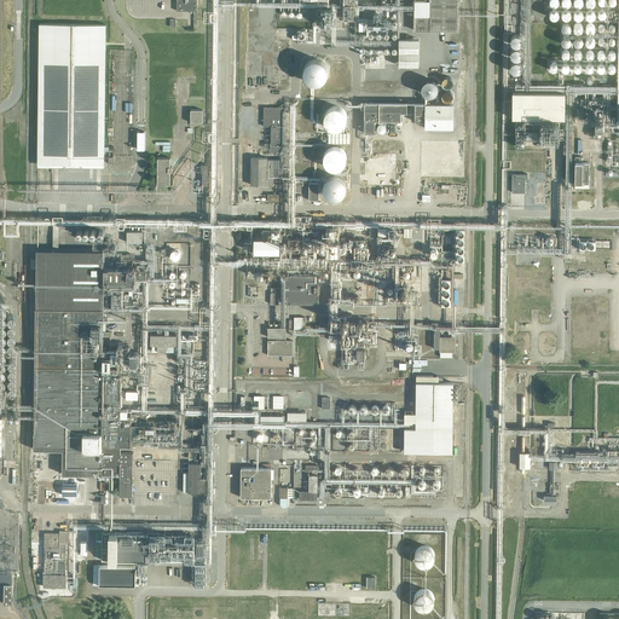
[(175,0),(177,11),(197,11),(196,0),(175,0)]
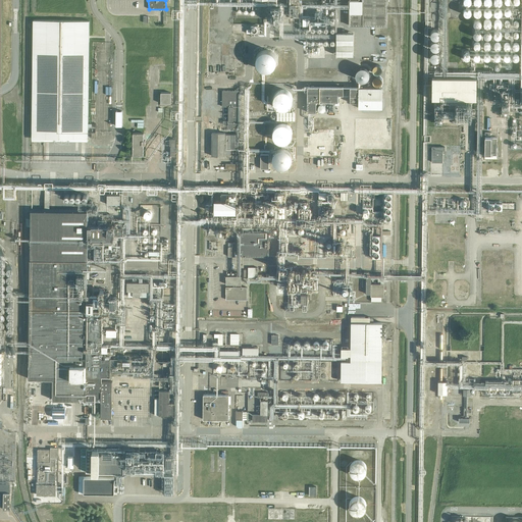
[(280,0),(275,0),(271,0),(269,16),(275,17),(275,13),(275,6),(279,7),(280,0)]
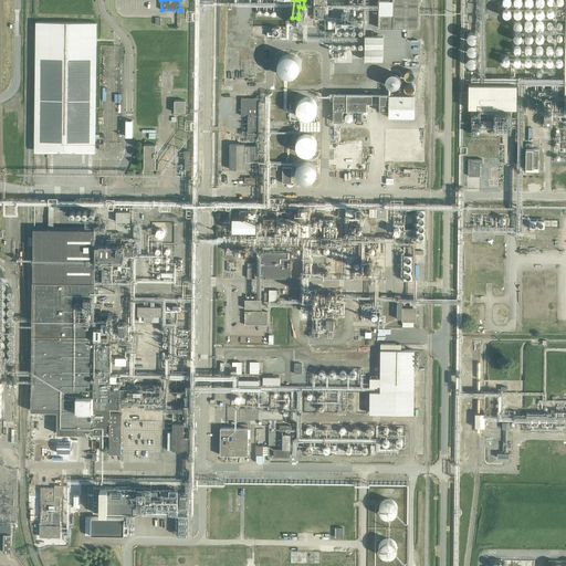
[(378,0),(378,28),(419,28),(419,0),(378,0)]
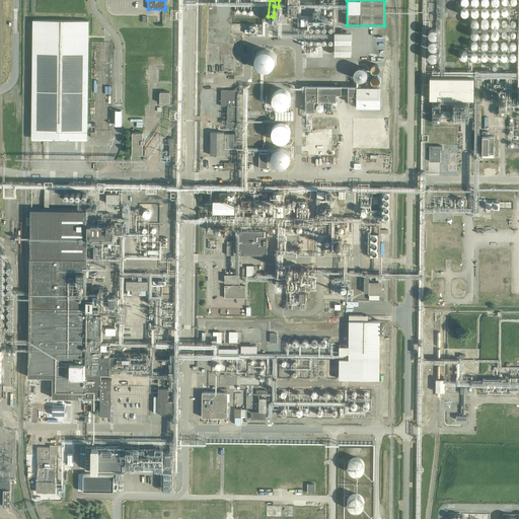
[(474,6),(468,1),(460,11),(466,16),(474,6)]
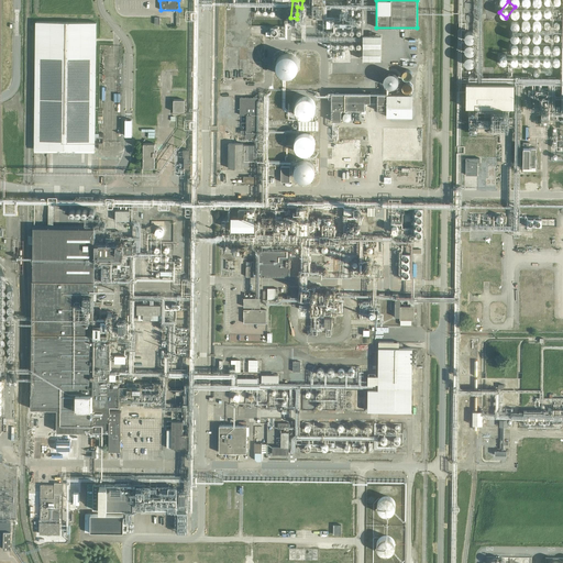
[(519,2),(515,10),(521,13),(526,6),(519,2)]
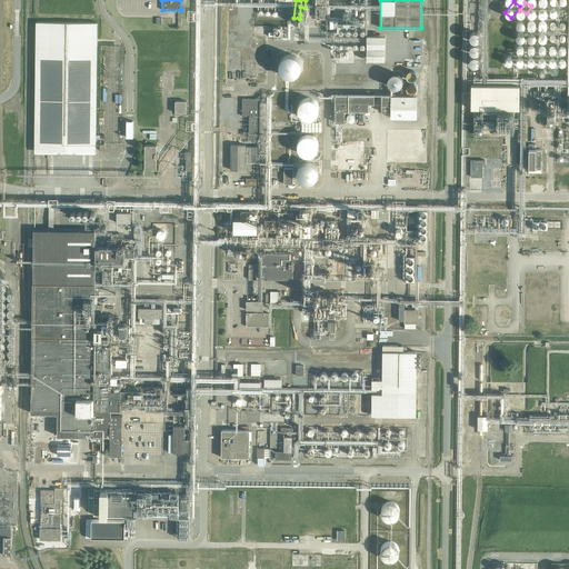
[(542,5),(545,12),(552,11),(551,3),(542,5)]
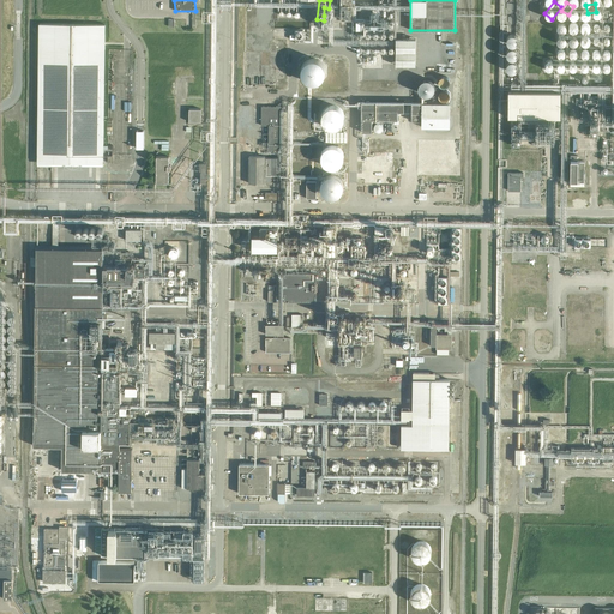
[(603,4),(595,11),(600,16),(607,8),(603,4)]
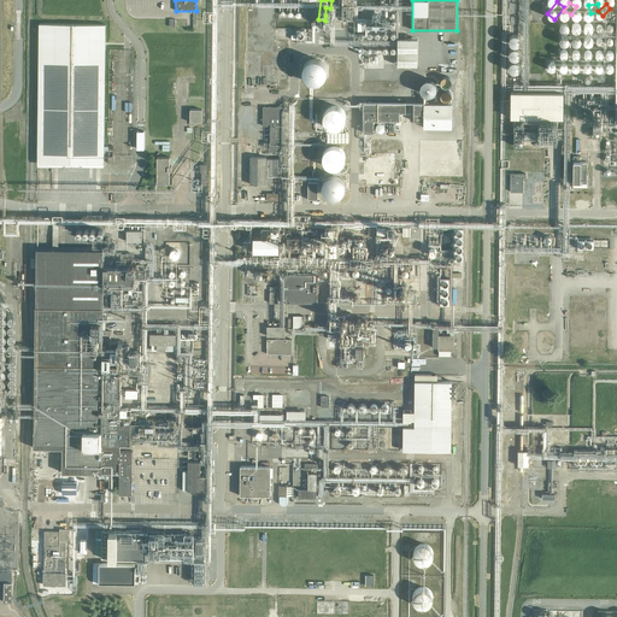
[(591,16),(588,25),(597,28),(599,18),(591,16)]
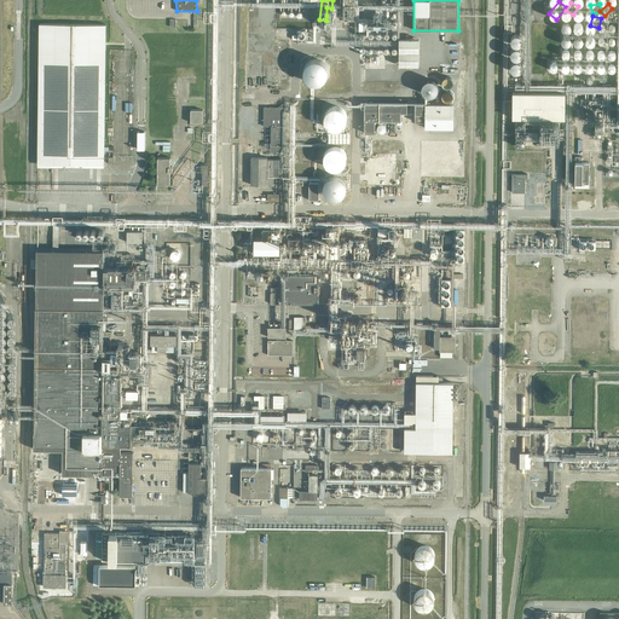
[(105,24),(39,24),(38,163),(104,165),(105,24)]
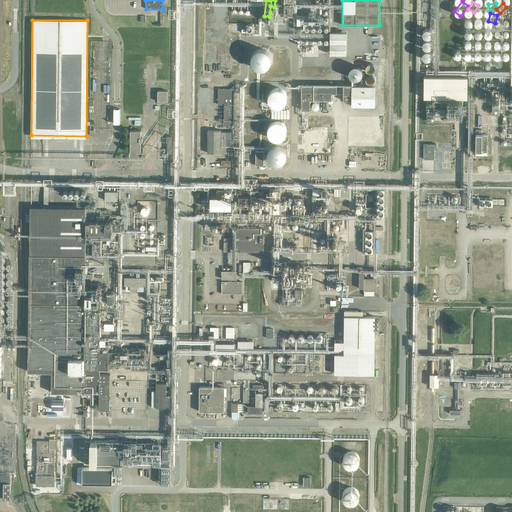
[(484,33),(487,27),(481,24),(478,30),(484,33)]
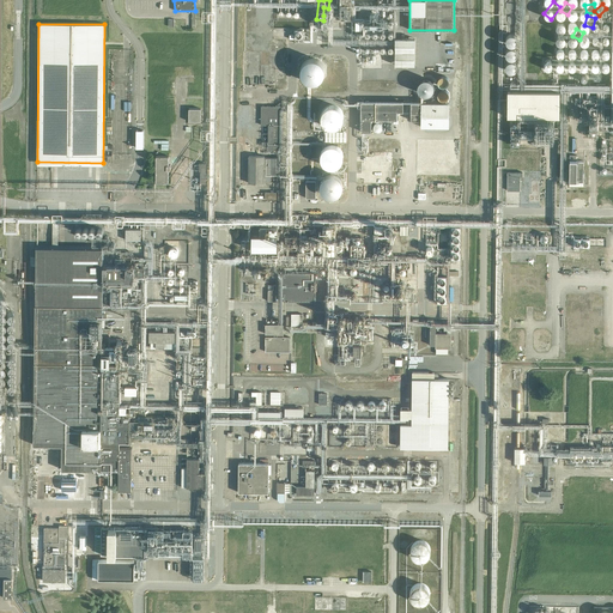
[(517,41),(517,40),(517,38),(516,37),(515,36),(514,35),(511,34),(509,35),(508,36),(507,37),(505,40),(505,42),(507,43),(509,44),(511,46),(513,46),(514,44),(515,44),(516,42),(517,41)]
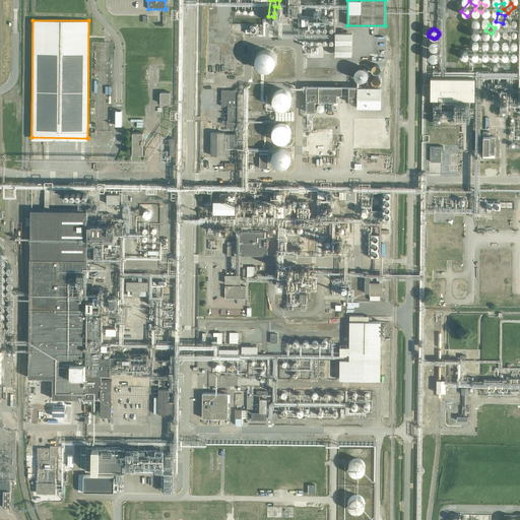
[(478,36),(473,45),(477,47),(482,39),(478,36)]
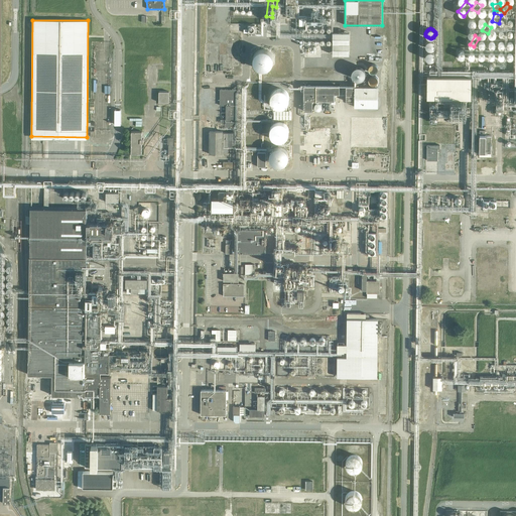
[(499,42),(500,37),(492,36),(490,46),(494,46),(495,42),(499,42)]
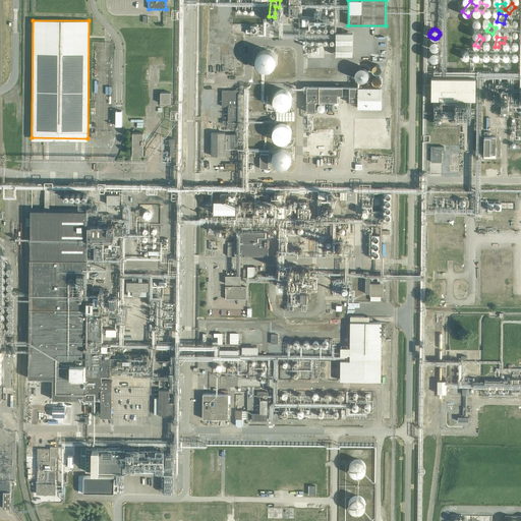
[(439,47),(440,45),(439,44),(438,42),(437,41),(435,41),(433,41),(431,41),(431,42),(430,43),(429,45),(429,47),(430,48),(432,49),(433,50),(436,50),(437,49),(438,49),(439,47)]
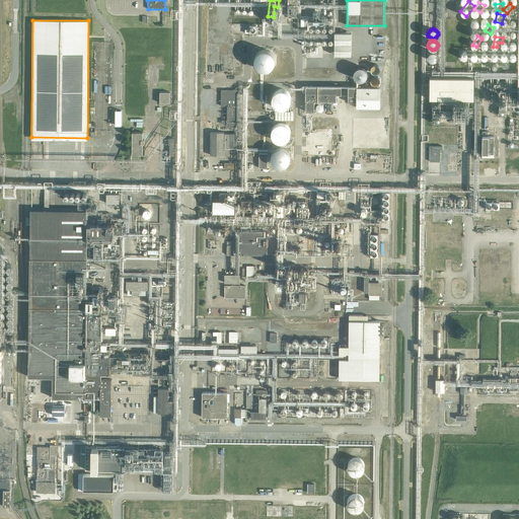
[(479,60),(482,49),(474,48),(472,59),(479,60)]
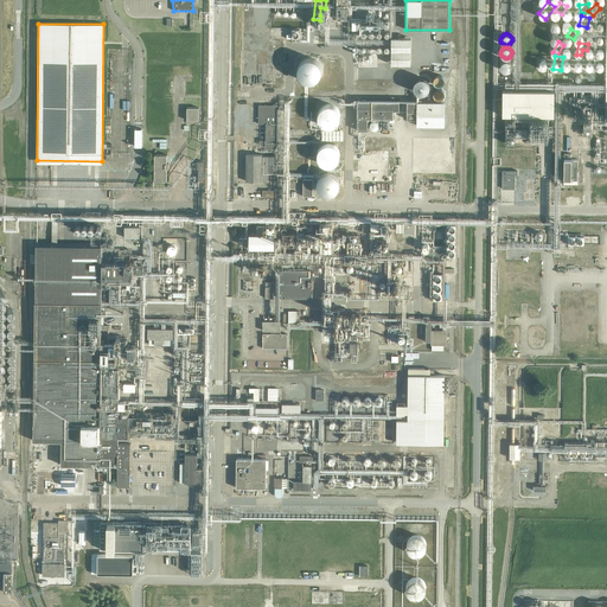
[(570,56),(562,66),(568,71),(576,61),(570,56)]
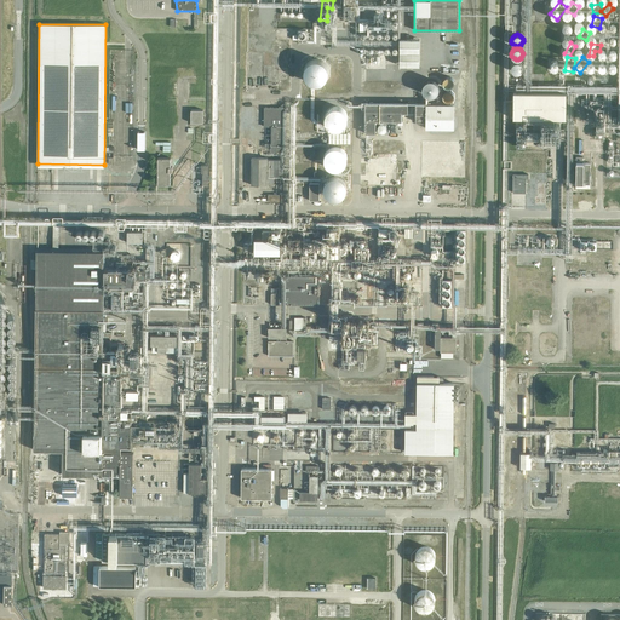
[(596,59),(593,58),(589,65),(595,70),(601,62),(597,59),(596,59)]
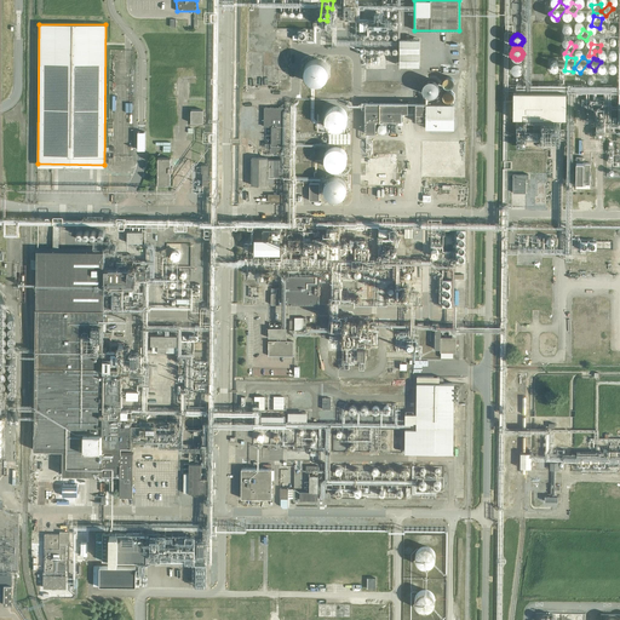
[(522,69),(522,68),(522,65),(522,64),(521,63),(520,62),(518,62),(517,62),(515,62),(514,63),(512,63),(511,65),(511,68),(511,69),(512,70),(512,72),(514,73),(515,73),(517,73),(520,73),(521,72),(522,70),(522,69)]
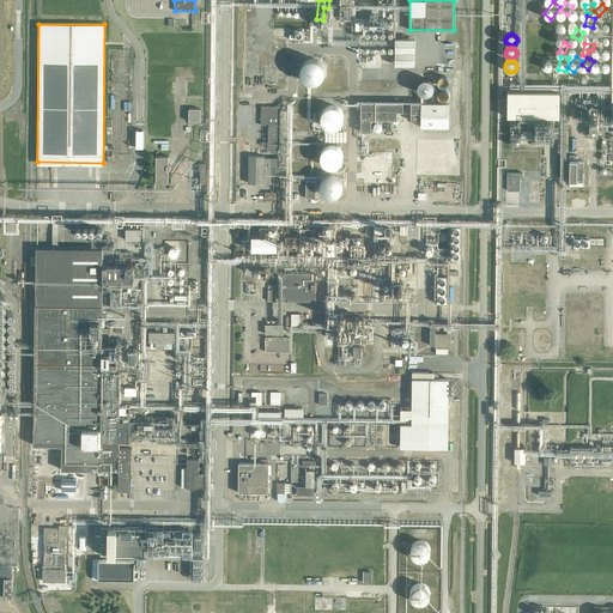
[(419,78),(431,98),(442,91),(438,85),(442,84),(443,86),(447,85),(436,67),(419,78)]
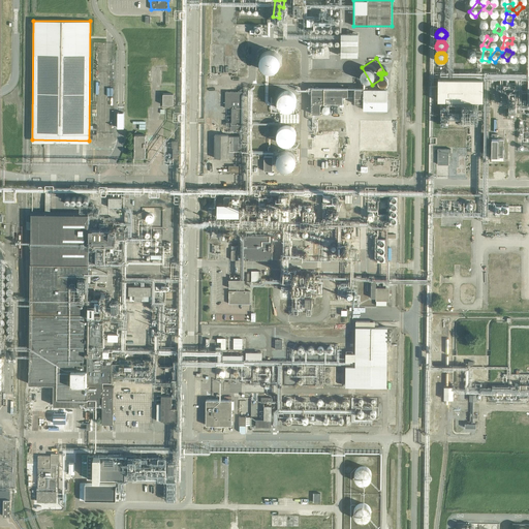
[(439,97),(465,98),(465,73),(442,72),(442,85),(439,85),(439,97)]
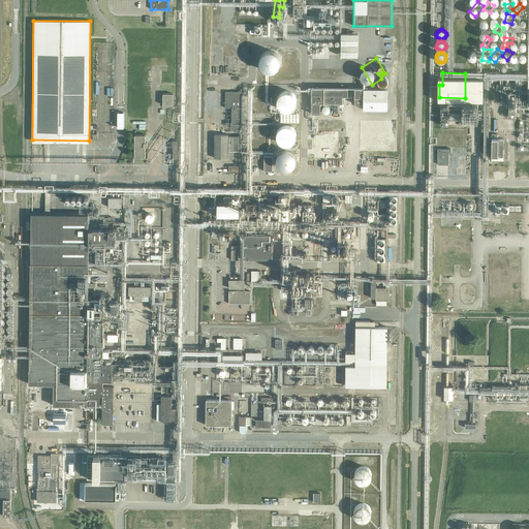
[(350,89),(311,88),(312,115),(321,115),(320,103),(342,103),(342,97),(350,98),(350,89)]
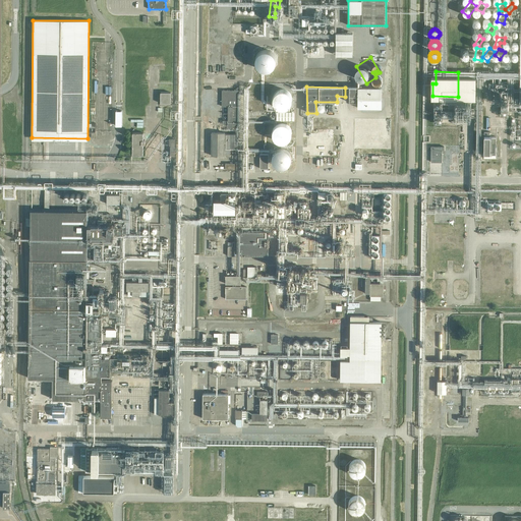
[(357,103),(357,99),(382,99),(382,88),(349,87),(349,102),(357,103)]
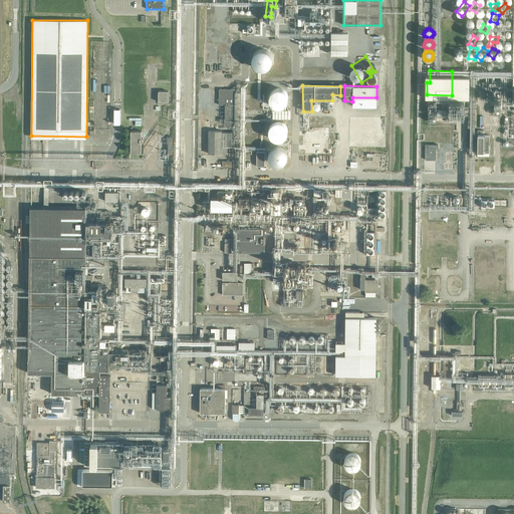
[(286,99),(287,97),(287,95),(286,93),(285,92),(284,90),(283,89),(281,88),(279,88),(277,87),(275,88),(273,88),(271,89),(270,90),(269,92),(268,93),(268,95),(267,97),(268,99),(268,101),(269,102),(271,104),(272,105),(274,106),(276,107),(277,107),(279,106),(281,106),(282,105),(284,104),(285,102),(286,101),(286,99)]
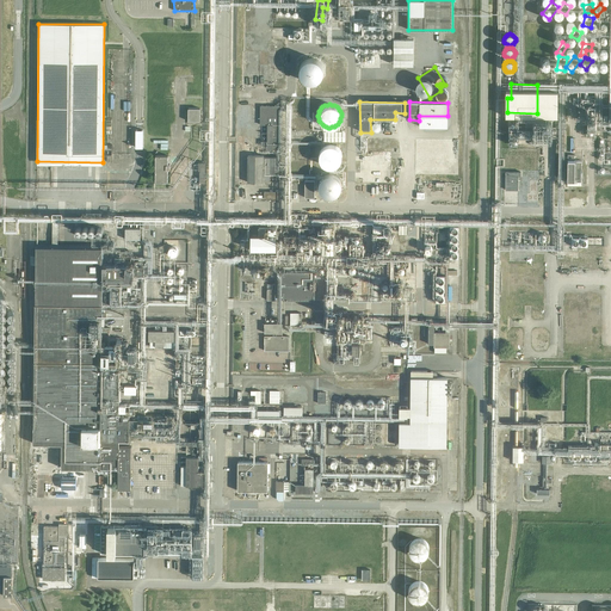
[(279,106),(260,106),(260,124),(269,124),(269,141),(261,141),(261,144),(267,146),(267,148),(281,149),(282,105),(281,105),(281,107),(279,106)]
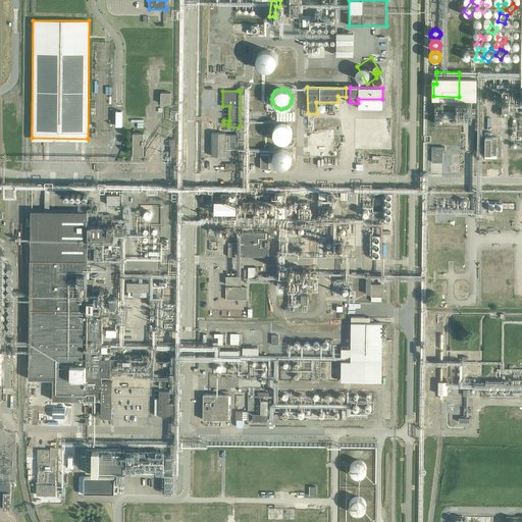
[(170,93),(160,93),(160,103),(170,104),(170,93)]
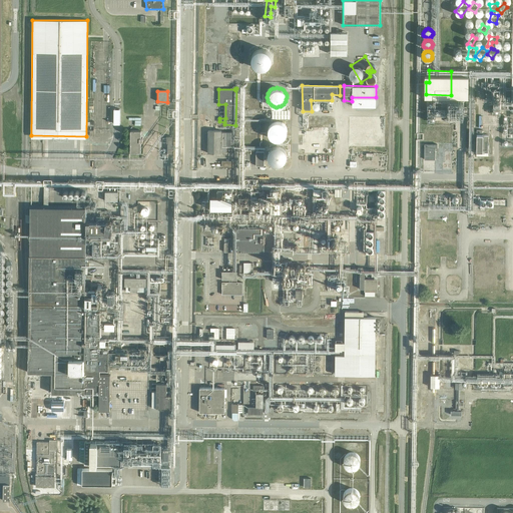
[(286,132),(287,130),(286,128),(286,126),(285,125),(284,123),(283,122),(281,121),(279,120),(277,120),(276,120),(274,121),(272,121),(270,123),(269,124),(268,126),(267,128),(267,130),(267,132),(268,134),(268,135),(269,137),(271,138),(273,139),(274,139),(276,140),(278,140),(280,139),(282,139),(283,137),(285,136),(286,134),(286,132)]
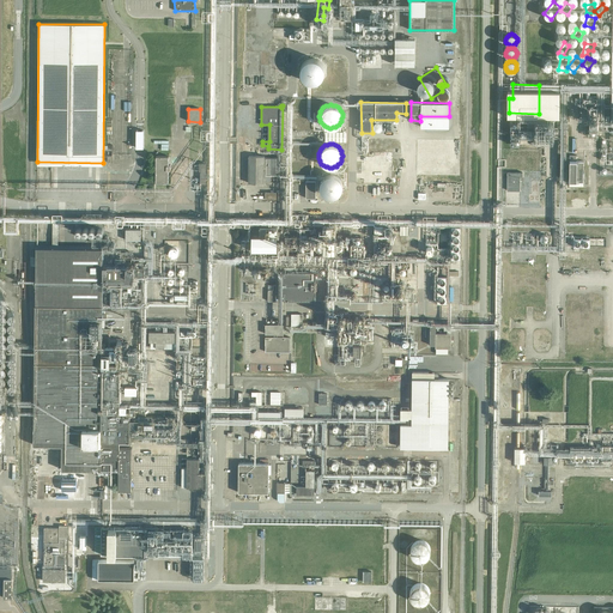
[(612,163),(612,149),(610,149),(610,145),(605,145),(605,150),(604,150),(604,158),(606,158),(606,167),(602,167),(601,171),(610,173),(611,163),(612,163)]
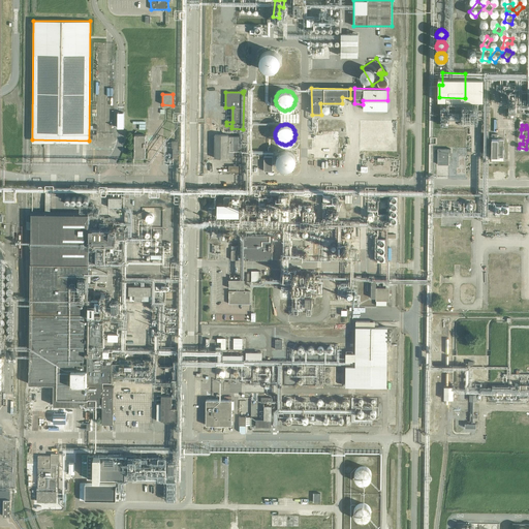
[(495,133),(494,159),(505,159),(505,153),(505,135),(502,135),(503,133),(495,133)]
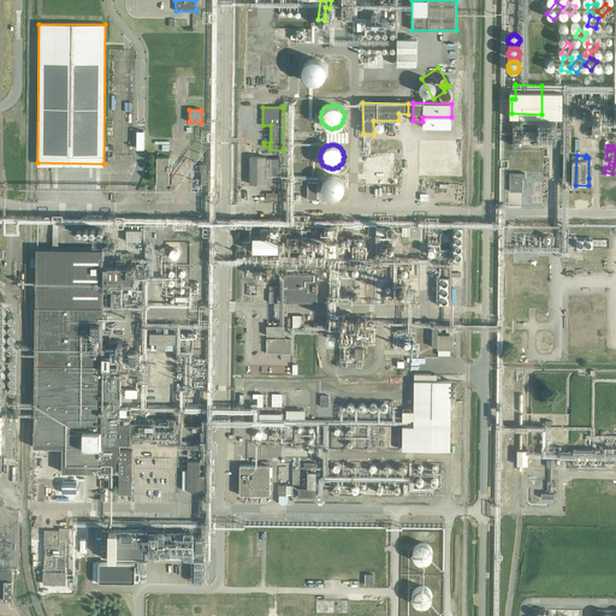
[(157,183),(169,183),(170,171),(171,171),(171,166),(170,166),(170,157),(157,157),(157,183)]
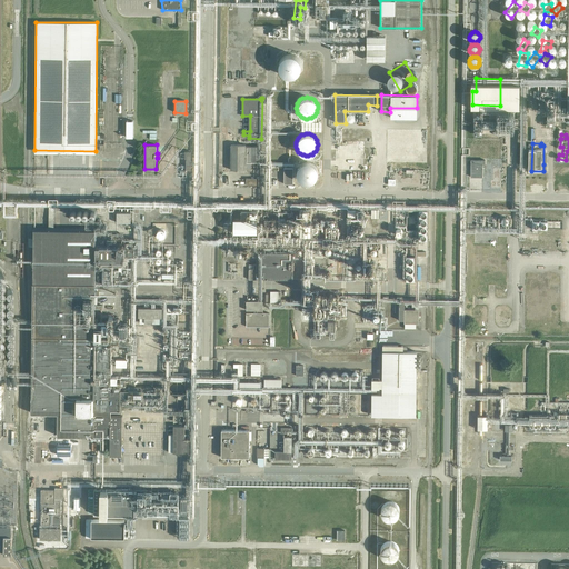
[(260,158),(260,147),(245,146),(245,145),(230,145),(230,170),(245,170),(245,169),(251,169),(251,161),(252,161),(259,161),(259,158),(260,158)]
